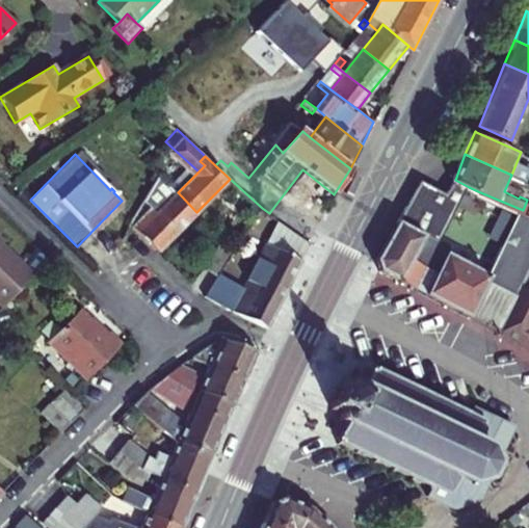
[(157,169),(144,195),(155,207),(136,226),(160,249),(196,212),(178,192),(157,169)]
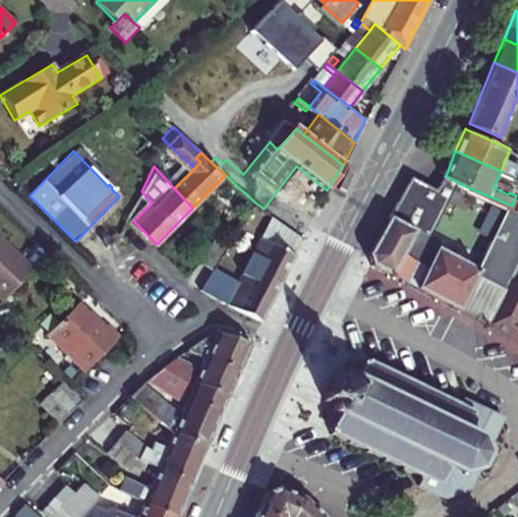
[(371,253),(377,266),(418,287),(442,240),(435,236),(459,183),(446,176),(437,188),(415,175),(371,253)]
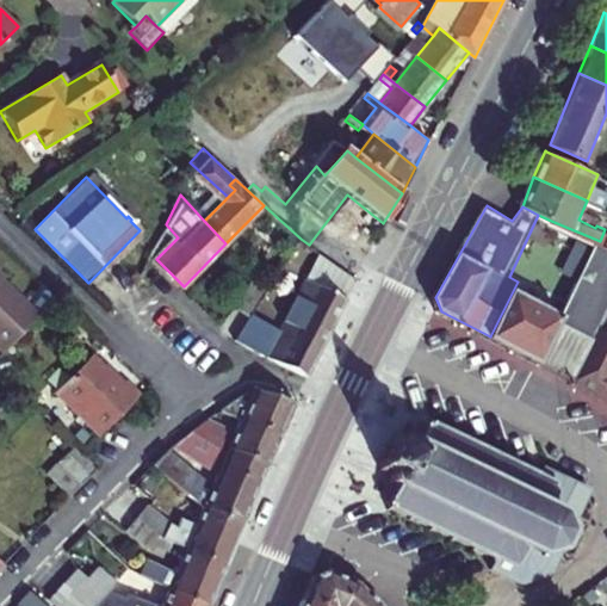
[(551,221),(538,215),(509,277),(518,282),(490,336),(539,362),(558,321),(594,338),(606,310),(606,243),(600,241),(551,221)]
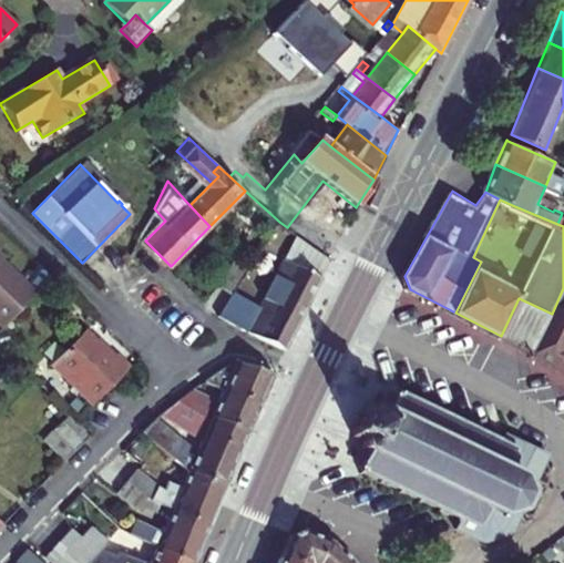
[(221,316),(285,350),(329,262),(277,226),(262,251),(283,265),(272,287),(247,273),(234,295),(221,316)]
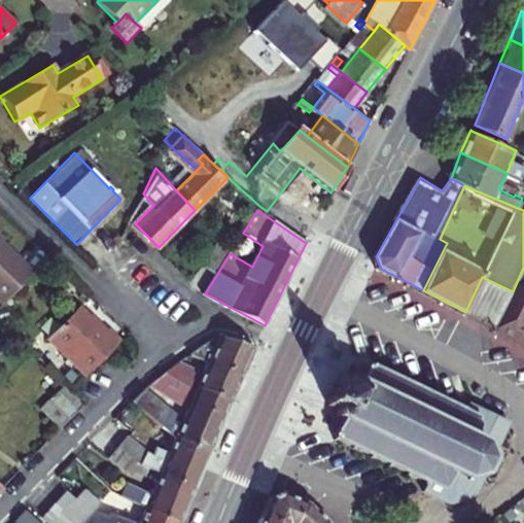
[(0,302),(2,304),(33,272),(0,239),(0,302)]
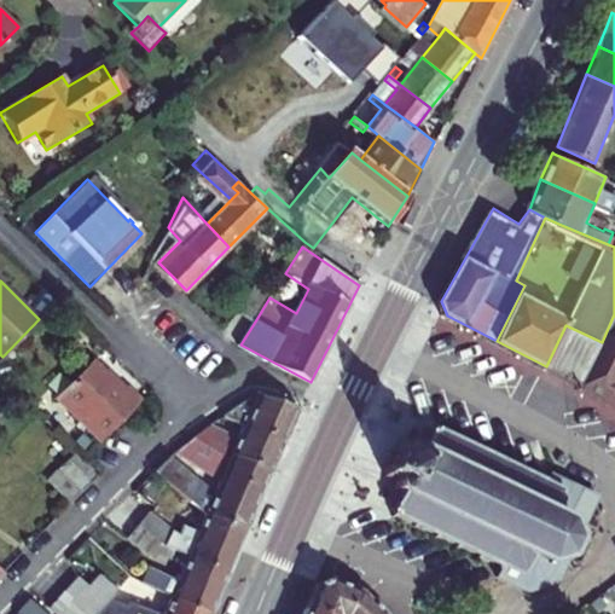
[(255,322),(270,297),(273,294),(257,284),(241,313),(255,322)]
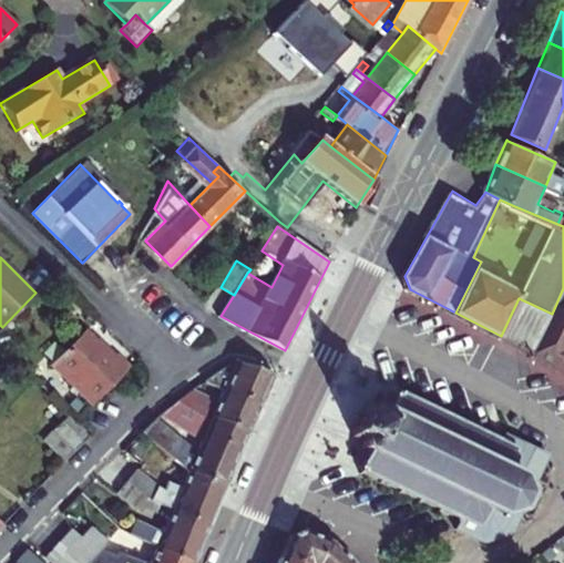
[(563,288),(552,314),(534,352),(563,367),(563,288)]
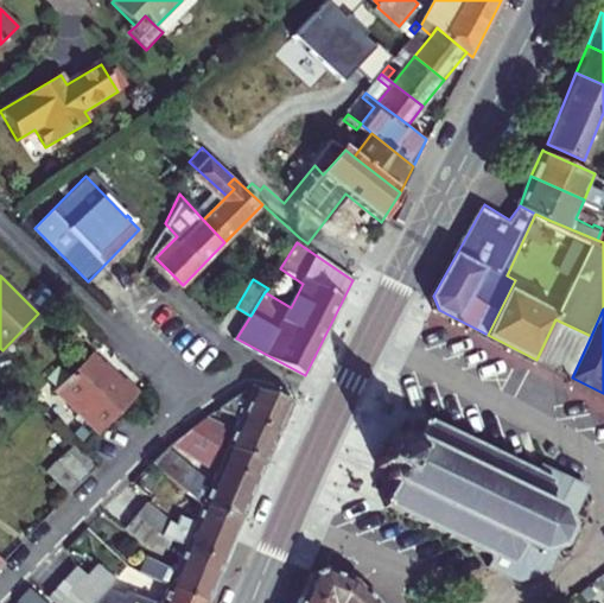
[(536,360),(572,378),(591,336),(555,319),(536,360)]
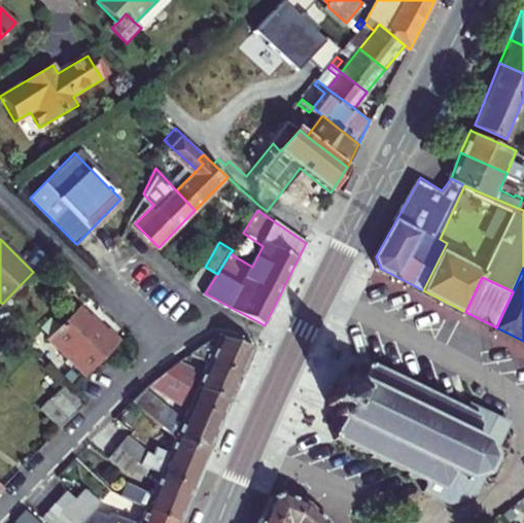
[(123,343),(118,340),(110,330),(106,335),(80,308),(49,340),(85,377),(88,378),(92,373),(111,354),(123,343)]
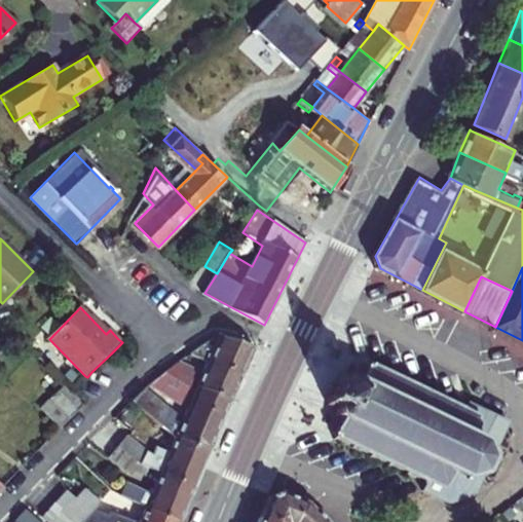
[(197,352),(213,359),(245,372),(257,344),(225,334),(223,335),(216,351),(204,347),(197,352)]
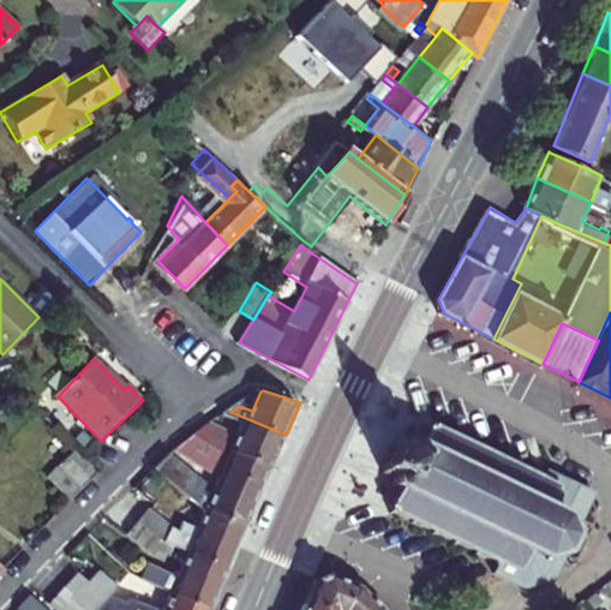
[(286,435),(249,419),(241,436),(214,424),(202,435),(229,447),(235,449),(273,466),(286,435)]
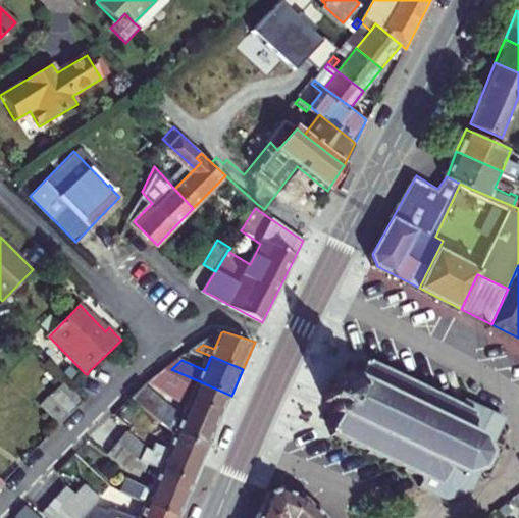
[(352,380),(338,373),(325,399),(341,406),(339,411),(339,412),(340,415),(344,417),(339,428),(429,472),(425,482),(452,496),(476,485),(507,415),(468,396),(464,403),(370,357),(361,376),(358,375),(356,375),(354,376),(352,380)]
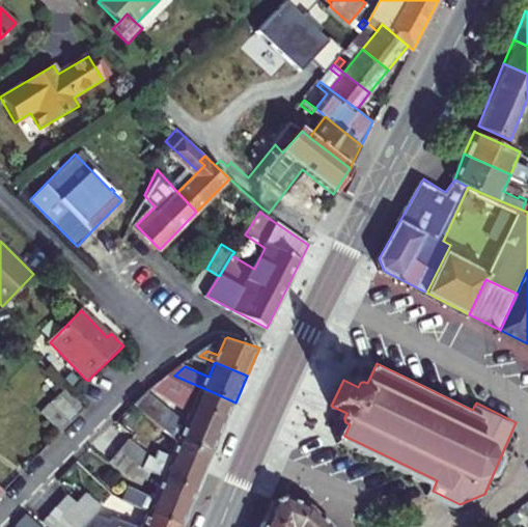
[(198,386),(174,376),(165,382),(159,386),(189,404),(198,386)]
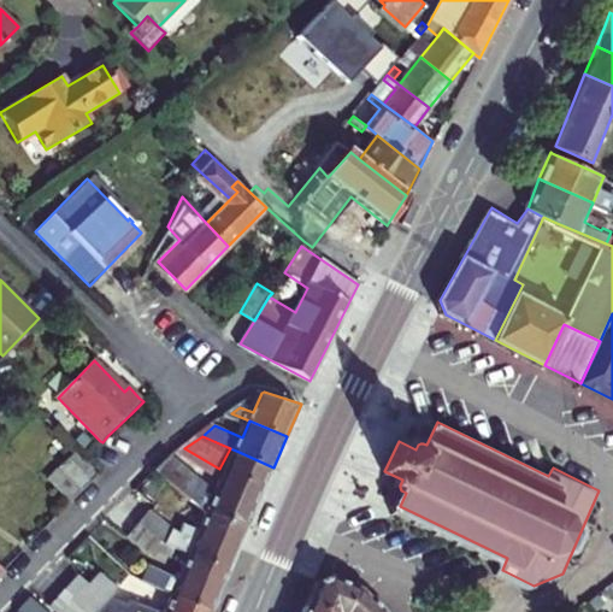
[(71,499),(98,471),(75,449),(47,477),(71,499)]
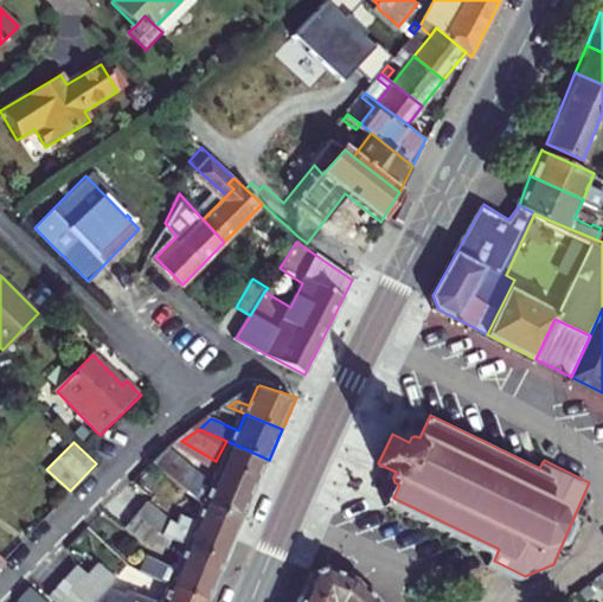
[(269,460),(232,443),(219,475),(171,448),(155,461),(207,501),(245,518),(269,460)]
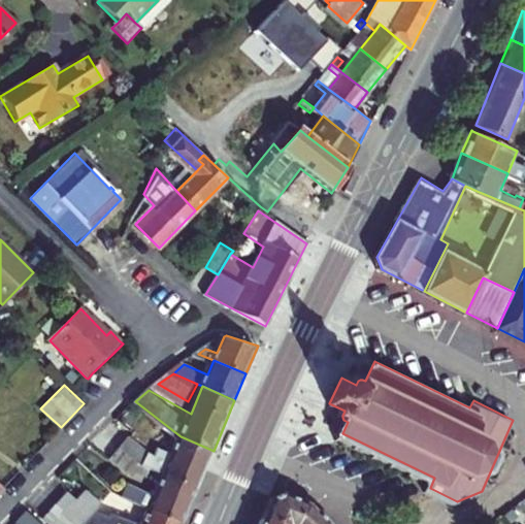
[(167,473),(171,476),(198,488),(214,451),(181,436),(175,451),(163,445),(160,453),(129,433),(121,444),(155,466),(167,473)]
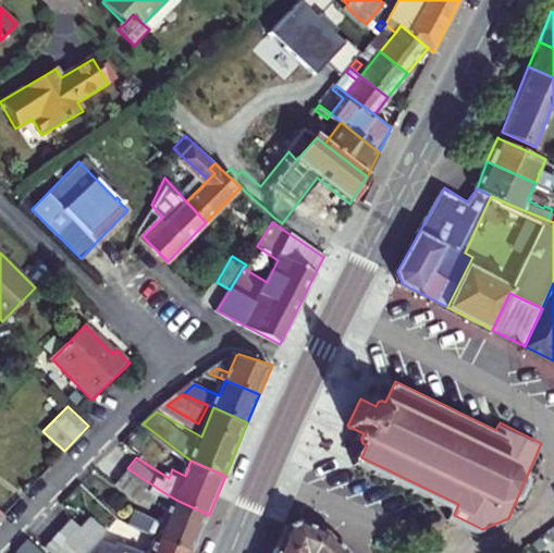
[(163,492),(127,468),(120,481),(144,498),(149,494),(159,500),(163,492)]
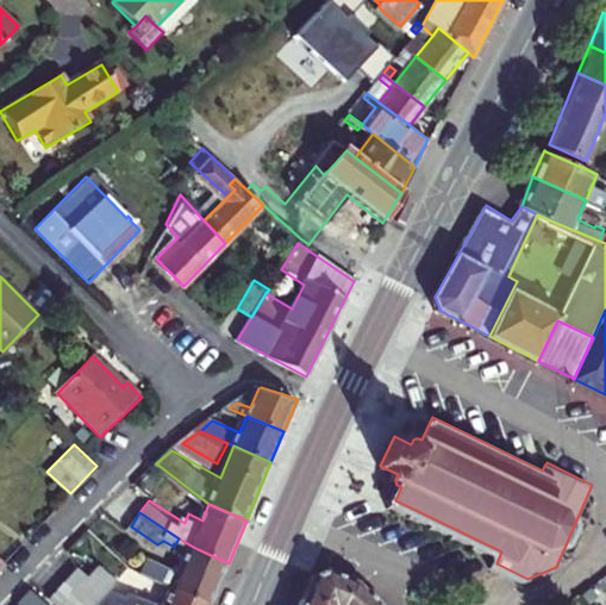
[(229,563),(198,549),(189,552),(173,590),(207,604),(210,604),(219,584),(229,563)]
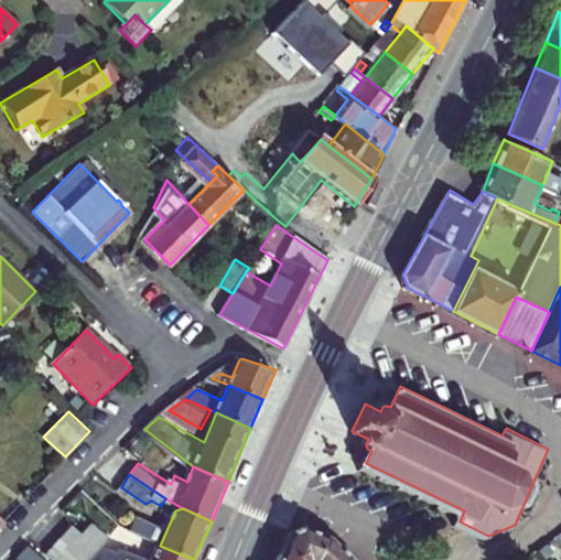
[(118,529),(99,510),(71,541),(63,534),(49,550),(60,559),(89,559),(101,547),(118,529)]
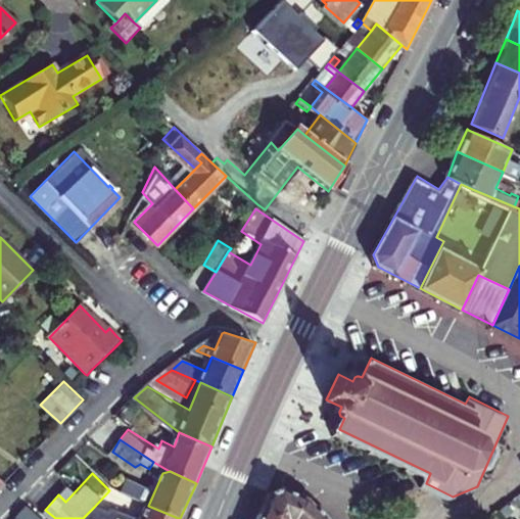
[(331,518),(312,500),(281,486),(273,490),(265,510),(286,518),(331,518)]
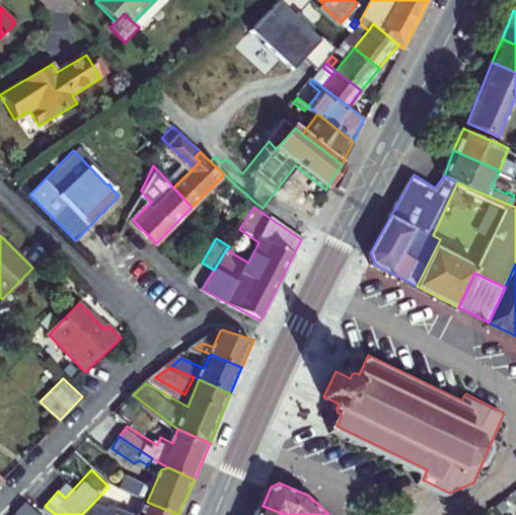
[(46,514),(27,498),(15,511),(20,514),(46,514)]
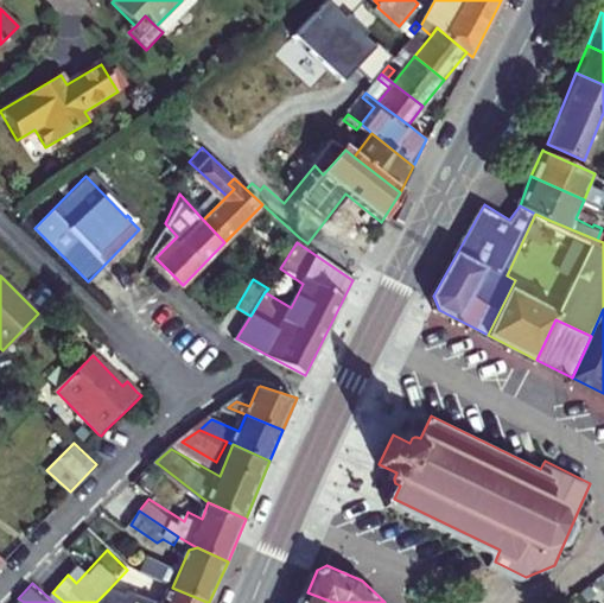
[(207,602),(172,588),(165,602),(153,602),(133,594),(132,598),(109,589),(96,602),(207,602)]
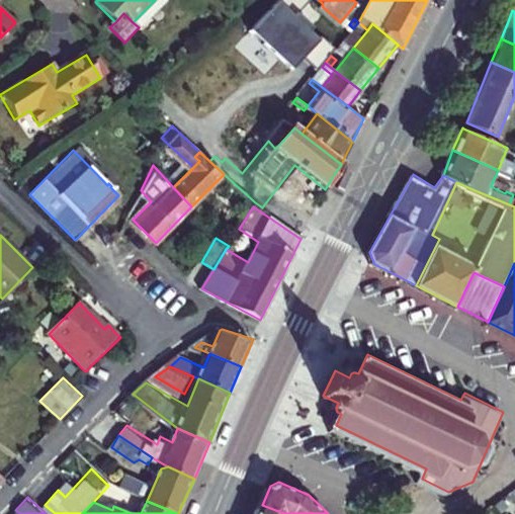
[(283,513),(262,505),(257,513),(283,513)]
